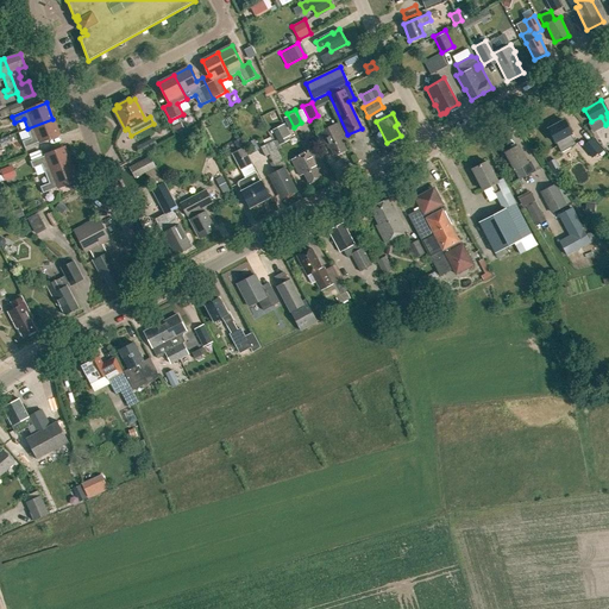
[(22,142),(25,149),(58,135),(52,119),(27,129),(31,138),(22,142)]
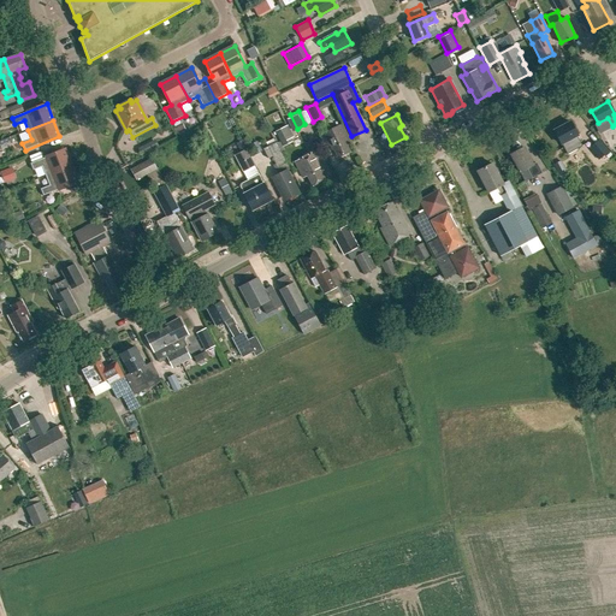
[(570,122),(554,131),(561,144),(567,154),(582,147),(576,136),(578,135),(570,122)]
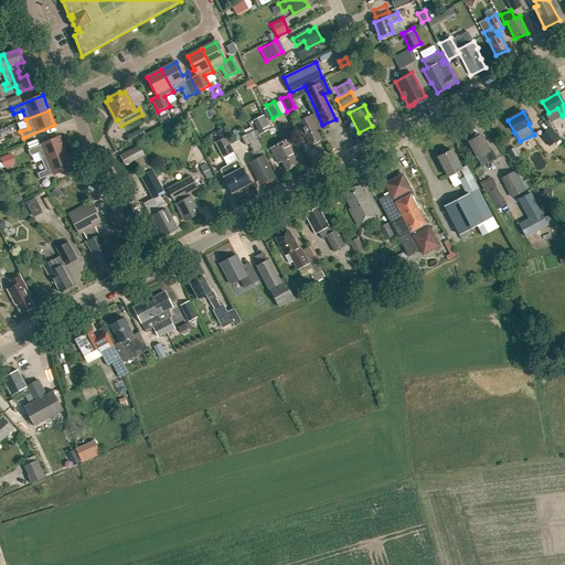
[(307,137),(310,145),(321,139),(317,132),(321,130),(315,114),(310,116),(309,116),(297,121),(305,137),(307,137)]
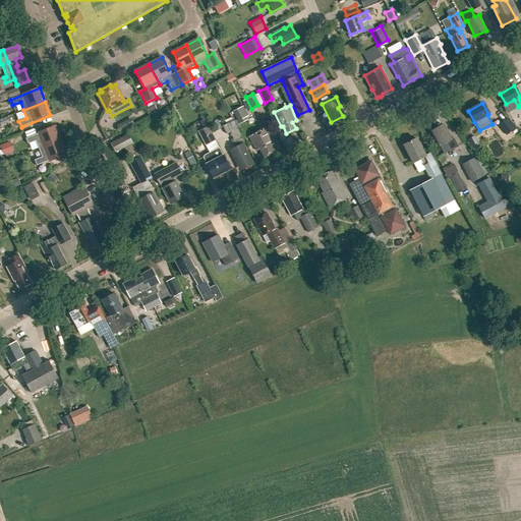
[(233,111),(239,123),(247,120),(245,117),(248,115),(243,106),(233,111)]
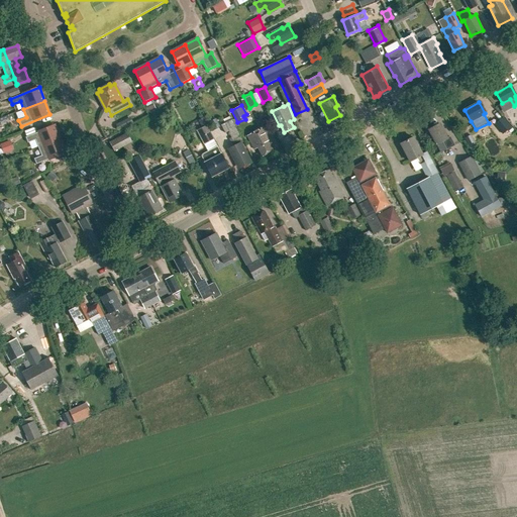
[(502,118),(495,124),(502,133),(510,127),(502,118)]
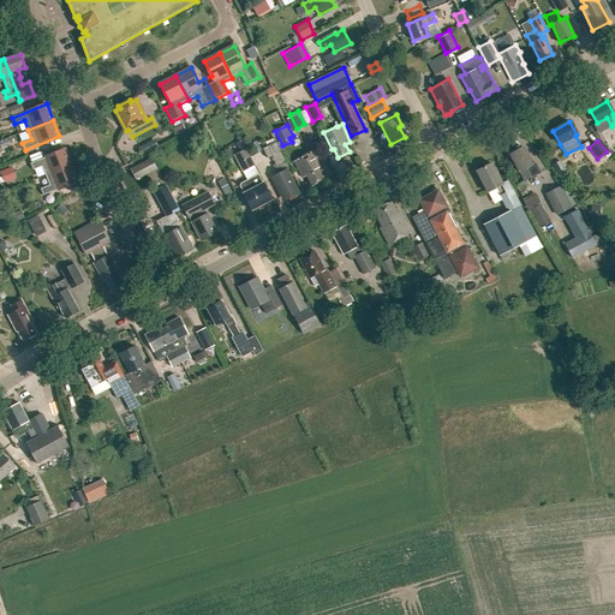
[(272,178),(280,193),(284,201),(287,199),(299,192),(286,169),(290,167),(280,150),(275,142),(263,149),(267,157),(270,156),(274,163),(272,165),(276,174),(272,178)]
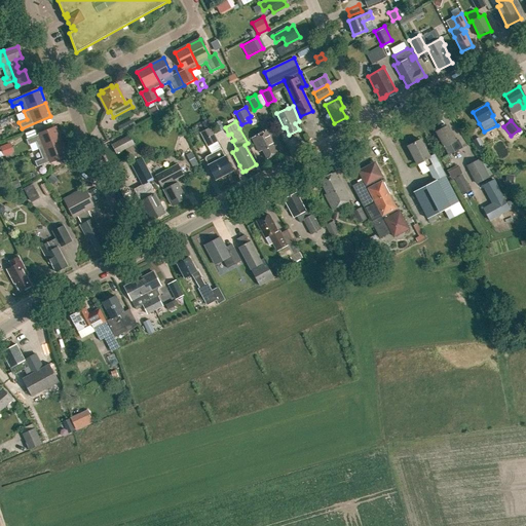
[(203,156),(215,178),(233,168),(225,153),(223,154),(207,123),(200,126),(202,129),(199,132),(211,153),(203,156)]
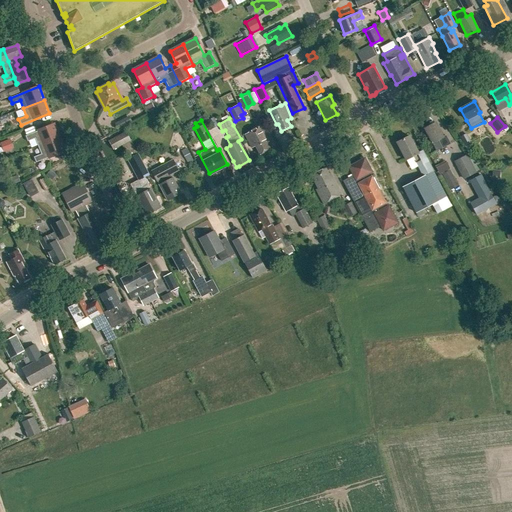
[(445,135),(443,137),(435,122),(424,128),(436,151),(450,144),(445,135)]
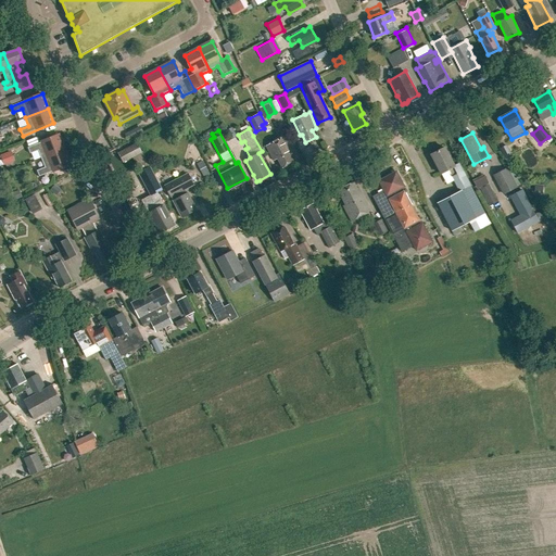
[(41,159),(64,150),(59,135),(27,148),(29,154),(38,151),(41,159)]
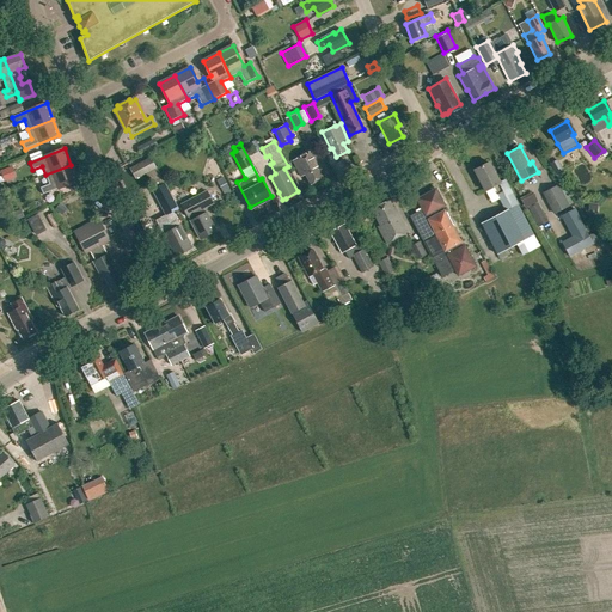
[(323,178),(319,171),(322,170),(312,151),(293,160),(301,177),(305,175),(311,185),(323,178)]
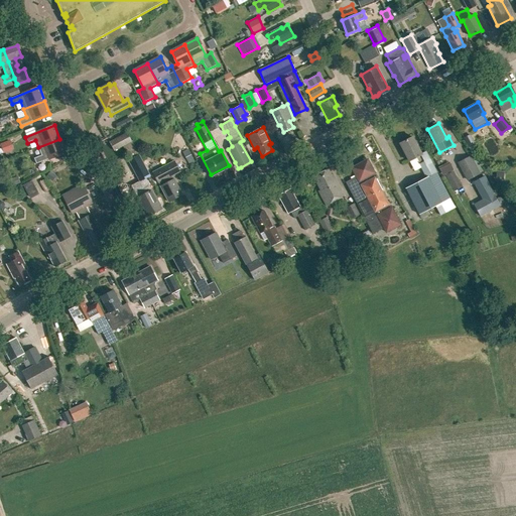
[(132,141),(127,132),(109,142),(110,143),(114,151),(132,141)]
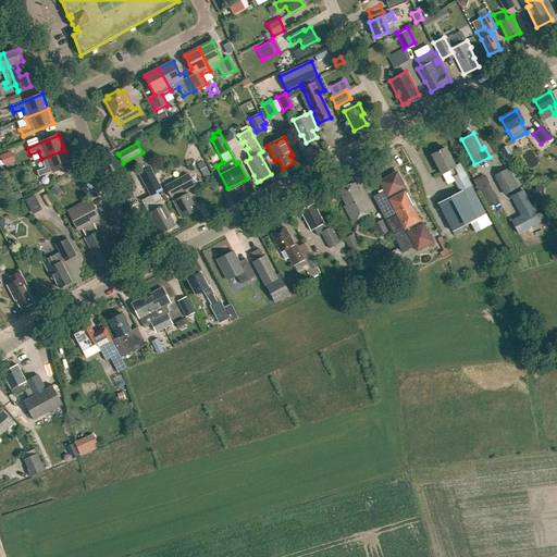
[(511,156),(506,146),(500,149),(506,159),(511,156)]
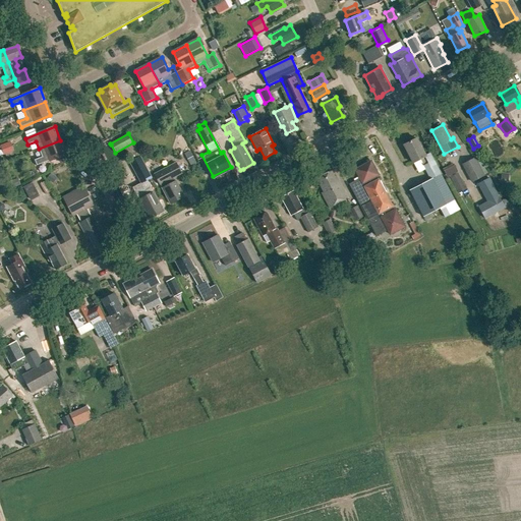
[(435,223),(458,211),(440,174),(441,173),(429,152),(424,155),(416,137),(403,145),(412,163),(419,159),(429,179),(409,190),(422,216),(429,212),(435,223)]
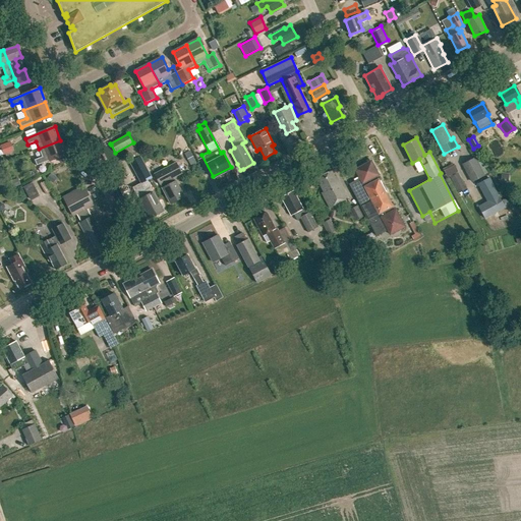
[(35,160),(37,166),(65,154),(60,140),(39,149),(42,157),(35,160)]
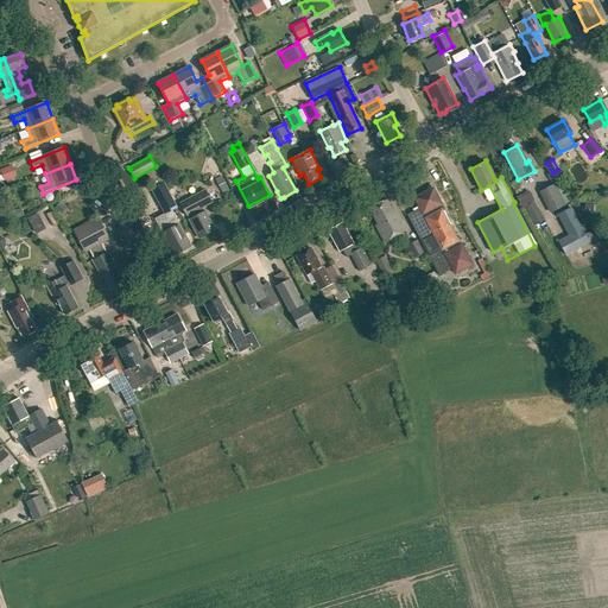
[(0,169),(5,181),(16,176),(12,165),(0,169)]
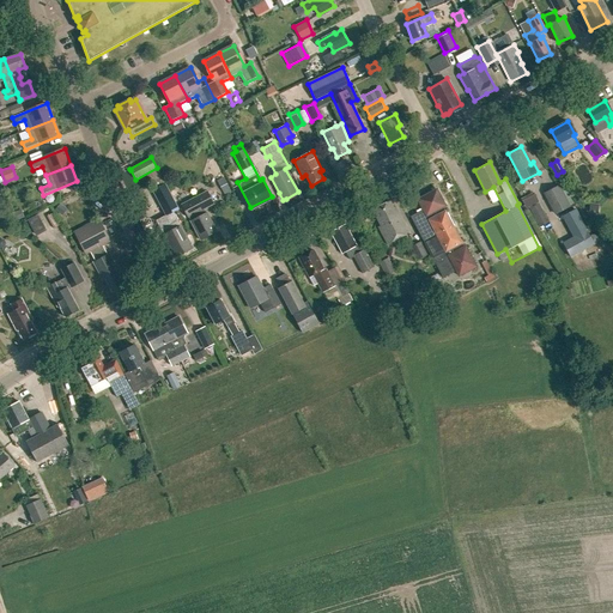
[(131,170),(129,169),(117,175),(123,187),(137,181),(135,180),(131,170)]
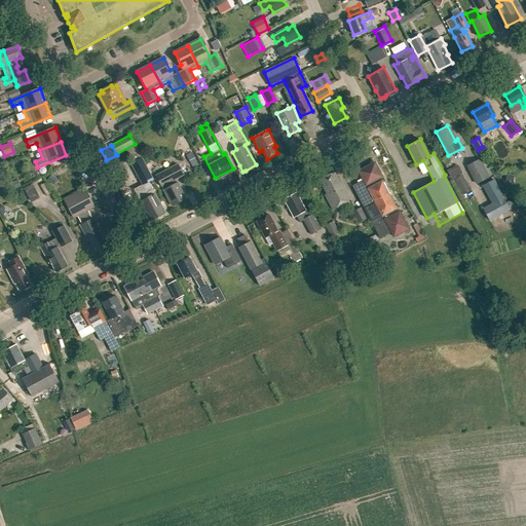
[(185,154),(190,165),(196,162),(191,151),(185,154)]
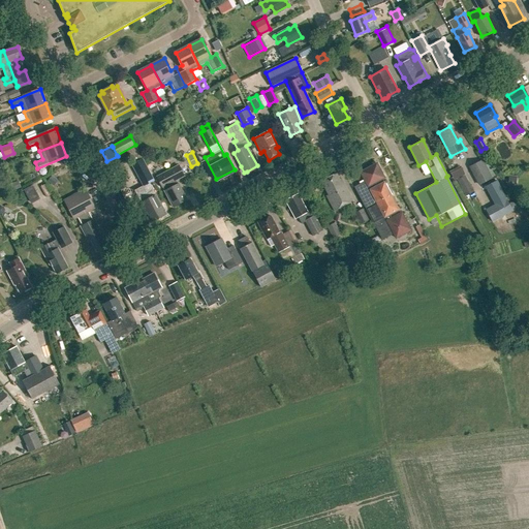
[(148,214),(152,222),(165,215),(162,209),(163,209),(150,183),(154,181),(143,159),(133,164),(145,185),(134,190),(147,214),(148,214)]
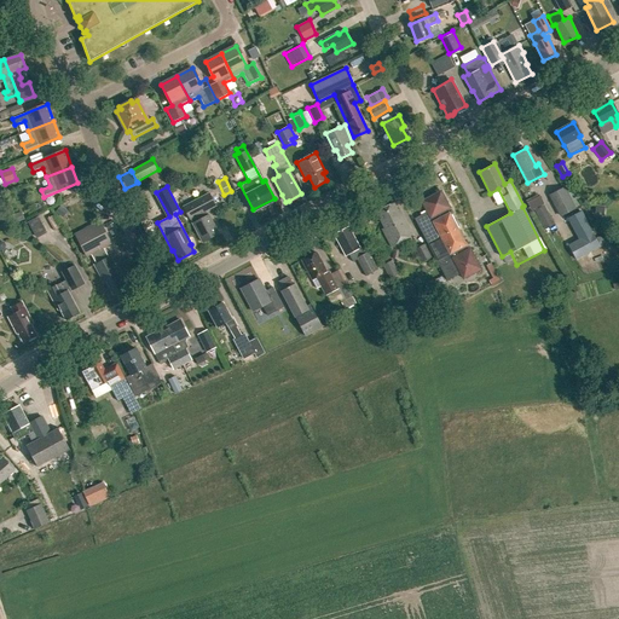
[(563,187),(550,195),(561,215),(574,208),(563,187)]
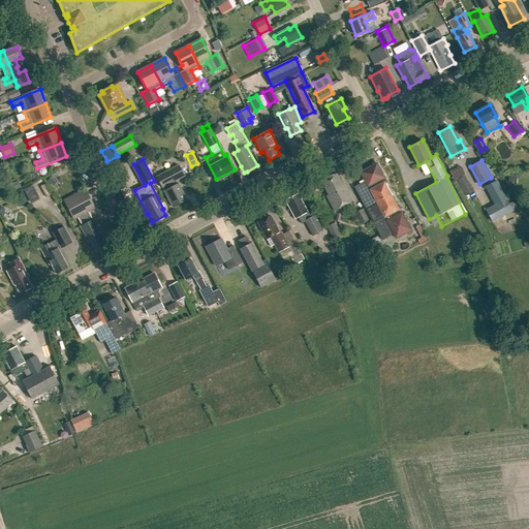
[(354,187),(358,192),(383,238),(395,232),(397,238),(411,229),(402,212),(401,213),(399,209),(384,182),(383,182),(381,178),(383,177),(376,163),(361,172),(366,181),(354,187)]
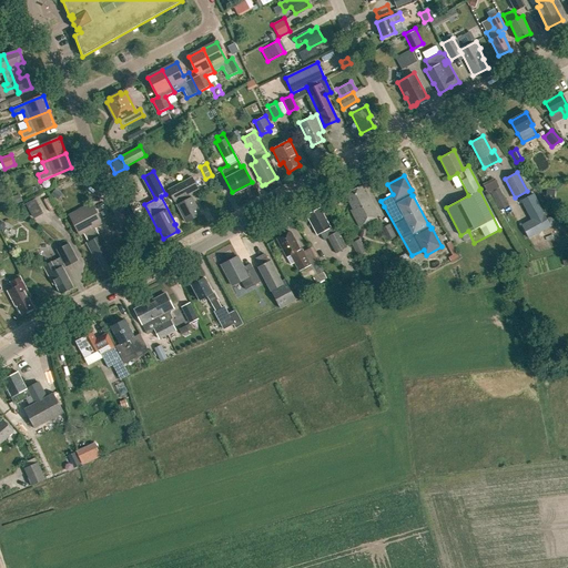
[(192,178),(169,190),(185,222),(201,214),(192,196),(189,199),(186,194),(198,189),(192,178)]
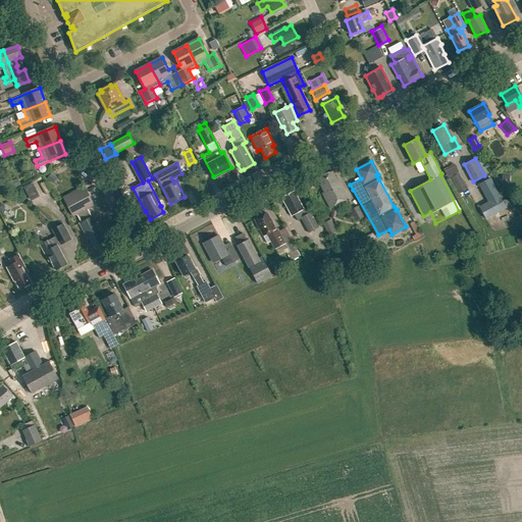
[(454,164),(444,169),(448,177),(450,176),(458,172),(454,164)]
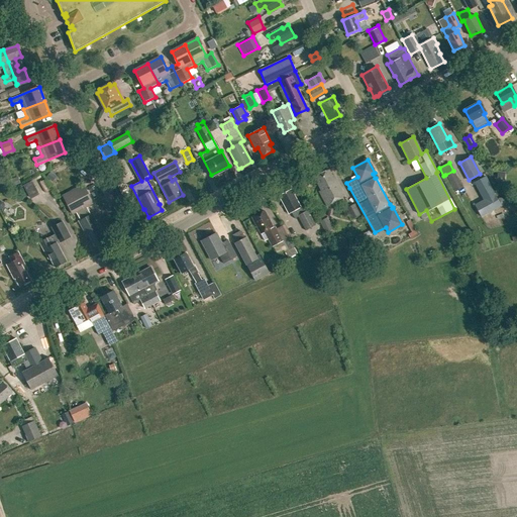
[(320,193),(326,205),(344,196),(333,175),(331,175),(328,170),(314,177),(322,192),(320,193)]
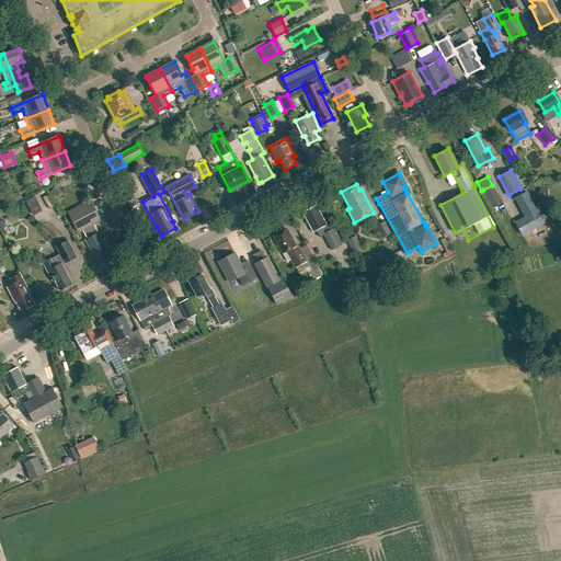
[(11,194),(13,202),(22,198),(19,192),(11,194)]
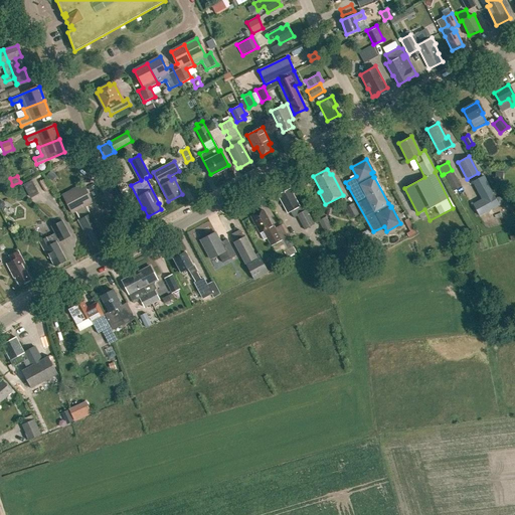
[(478,190),(488,185),(483,176),(473,181),(478,190)]
